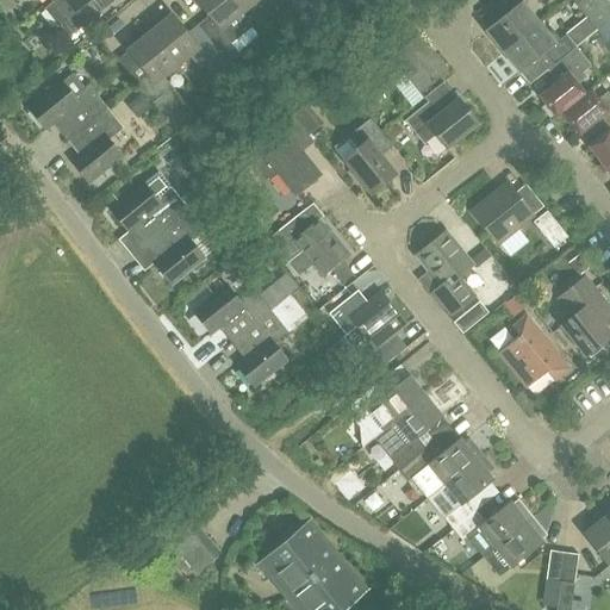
[(53,0),(54,1),(49,16),(69,39),(101,12),(92,1),(92,0),(53,0)]
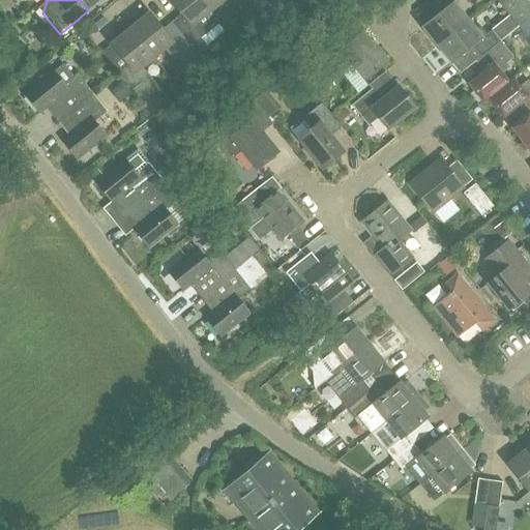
[(211,11),(201,0),(169,0),(184,19),(175,26),(192,46),(198,54),(207,47),(201,38),(221,23),(211,11)]
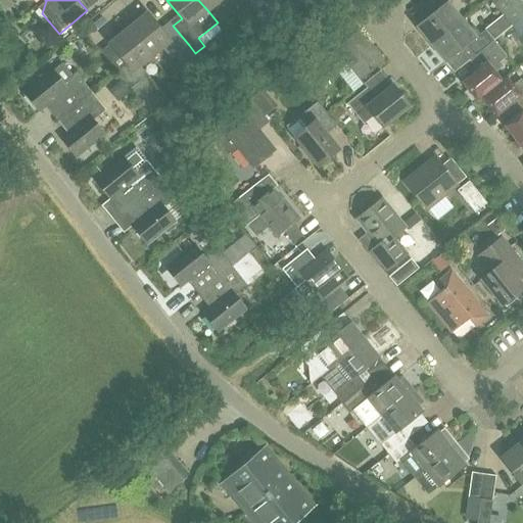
[(244,0),(198,0),(208,11),(221,0),(230,0),(236,7),(244,0)]
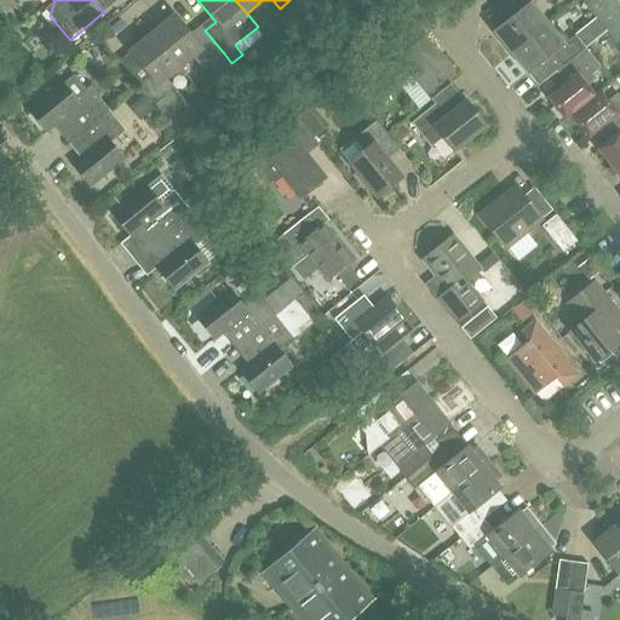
[(495,33),(512,55),(547,26),(530,5),(535,0),(510,0),(510,1),(520,13),(495,33)]
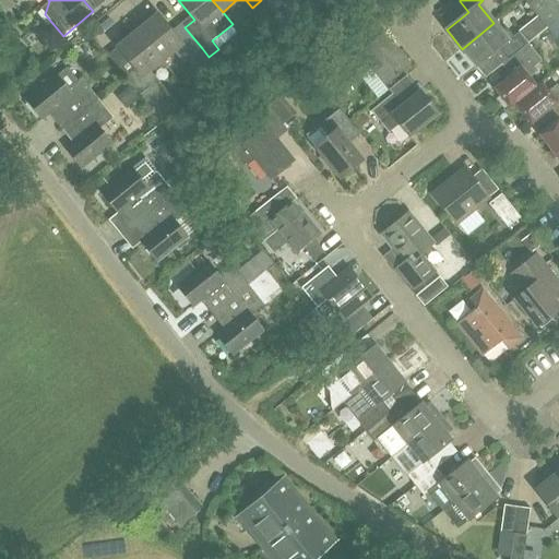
[(558,4),(555,0),(534,0),(528,4),(548,28),(558,20),(558,4)]
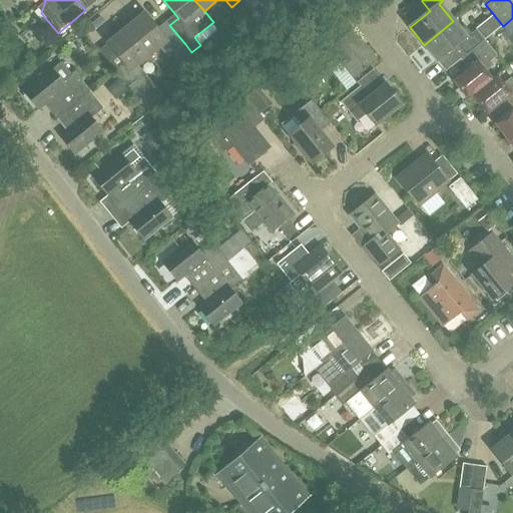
[(126,27),(126,28),(148,56),(159,47),(168,58),(171,55),(182,69),(196,57),(191,52),(185,44),(169,25),(160,32),(144,12),(141,15),(138,11),(123,23),(126,27)]
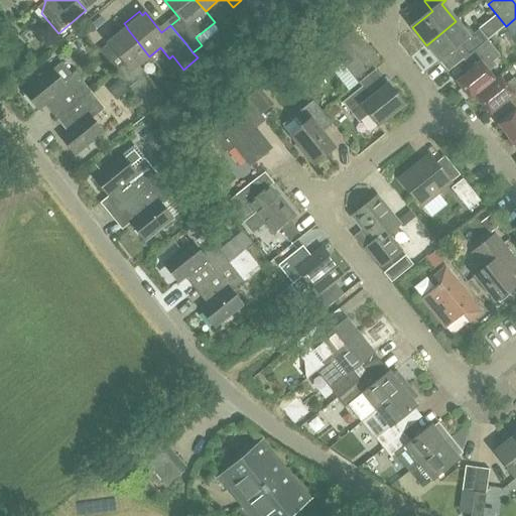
[(470,55),(481,46),(488,40),(480,31),(475,35),(468,26),(464,30),(456,21),(426,45),(440,62),(462,45),(470,55)]
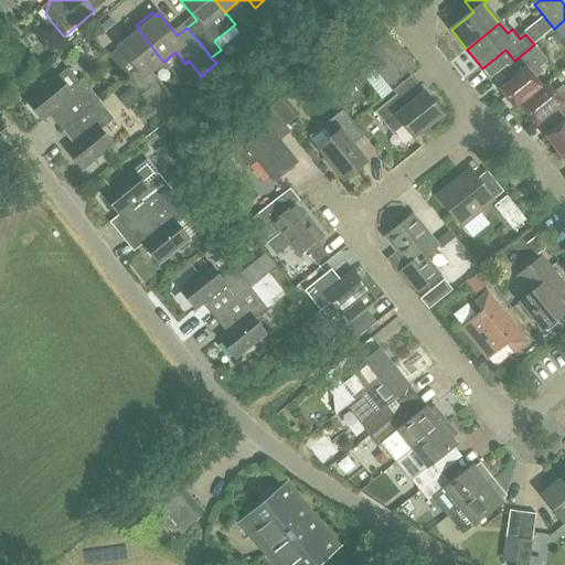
[(151,72),(163,62),(139,31),(118,48),(136,70),(126,77),(162,123),(180,108),(151,72)]
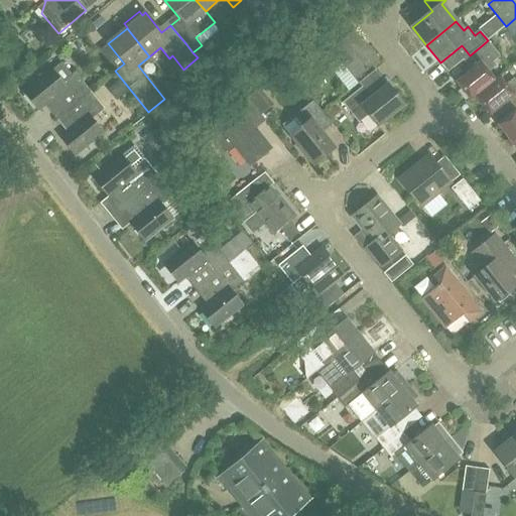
[(342,40),(335,31),(314,46),(331,66),(341,57),(357,79),(378,61),(353,31),(342,40)]
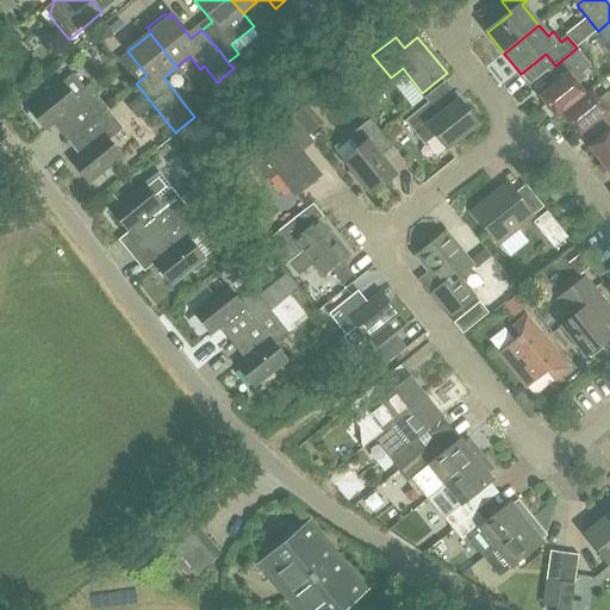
[(592,67),(577,48),(568,55),(577,67),(539,98),(556,120),(561,116),(586,95),(579,86),(589,78),(585,73),(592,67)]
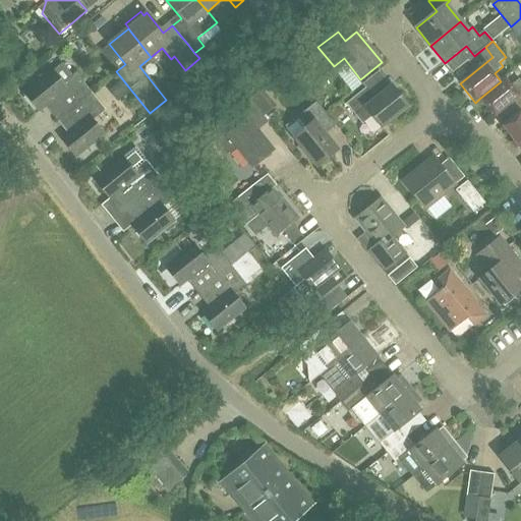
[(46,107),(57,120),(91,92),(75,73),(73,75),(62,62),(24,94),(39,112),(46,107)]
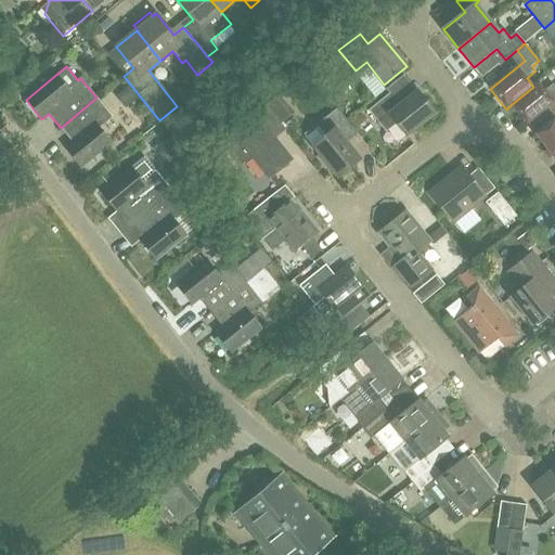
[(538,82),(533,87),(511,105),(527,125),(549,107),(554,114),(554,87),(546,93),(538,82)]
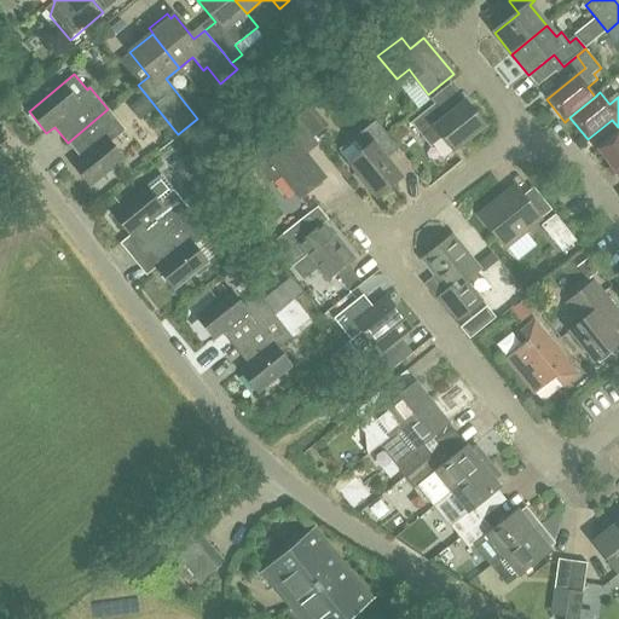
[(144,94),(129,106),(138,119),(154,106),(144,94)]
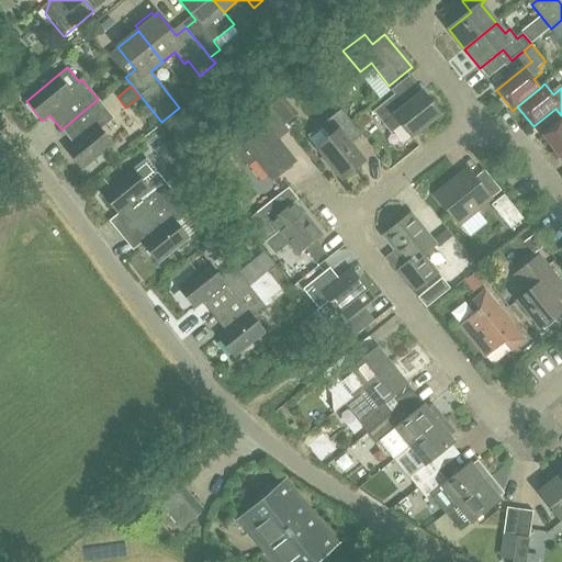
[(373,112),(383,124),(393,136),(403,127),(412,138),(440,114),(423,92),(405,108),(394,94),(373,112)]
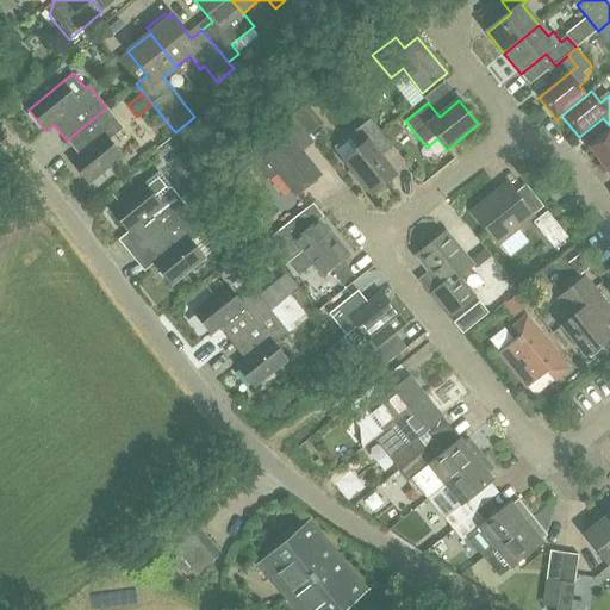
[(304,106),(294,114),(296,116),(310,135),(319,128),(304,106)]
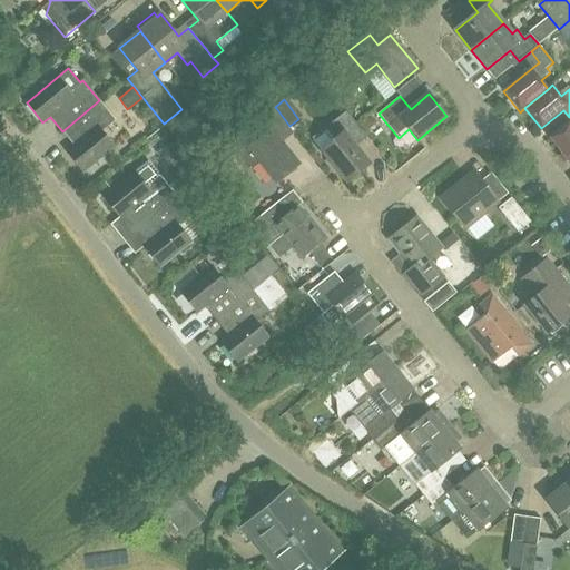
[(116,120),(99,100),(62,131),(74,146),(67,151),(82,172),(114,147),(102,133),(116,120)]
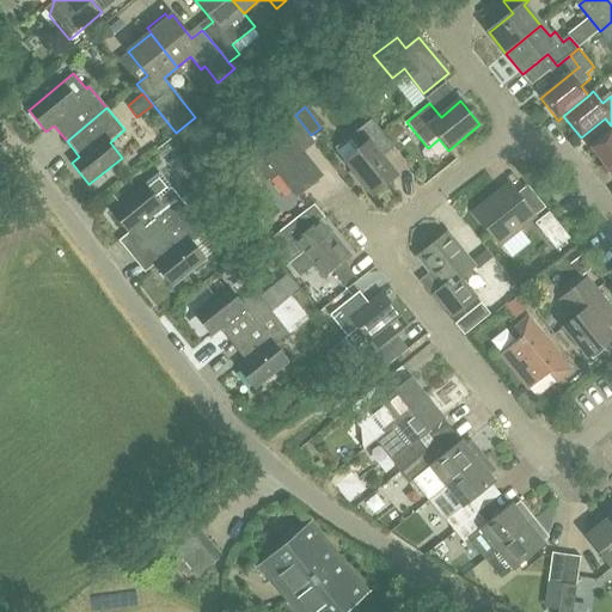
[(311,135),(297,116),(283,126),(292,138),(255,166),(267,182),(279,171),(298,195),(323,176),(304,152),(316,142),(311,135)]
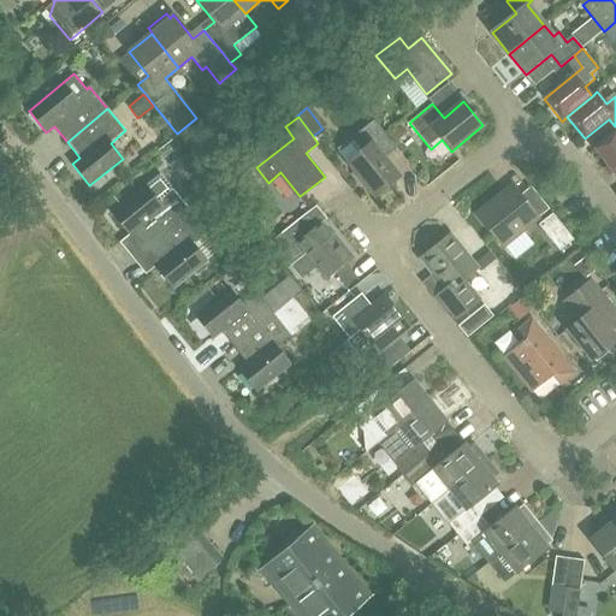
[(383,152),(395,142),(379,120),(366,130),(353,140),(362,152),(351,159),(375,194),(400,176),(383,152)]
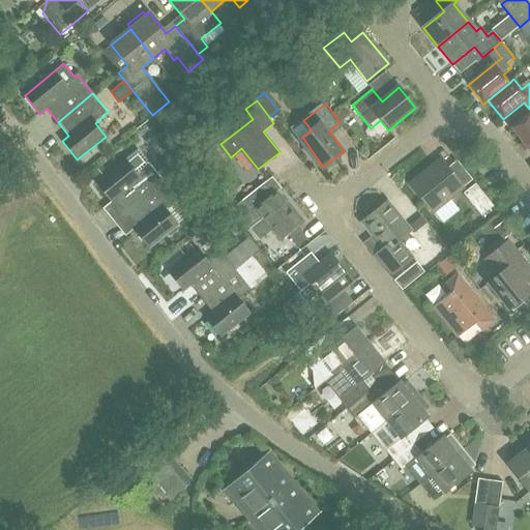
[(342,107),(335,116),(343,121),(349,112),(342,107)]
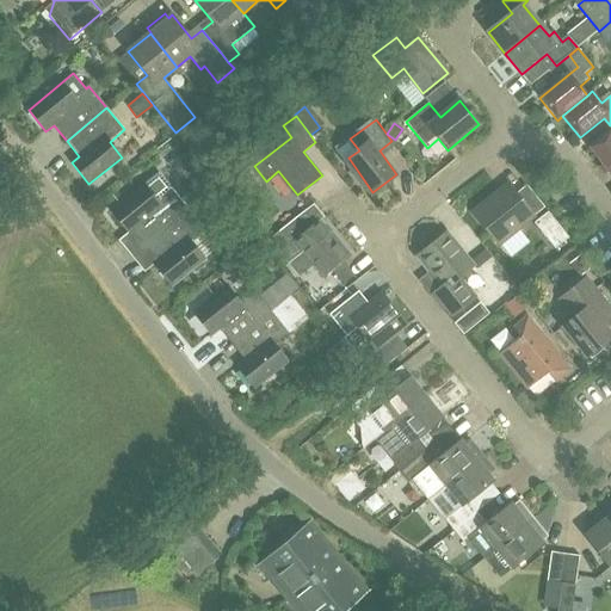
[(610,131),(590,149),(610,176),(610,131)]
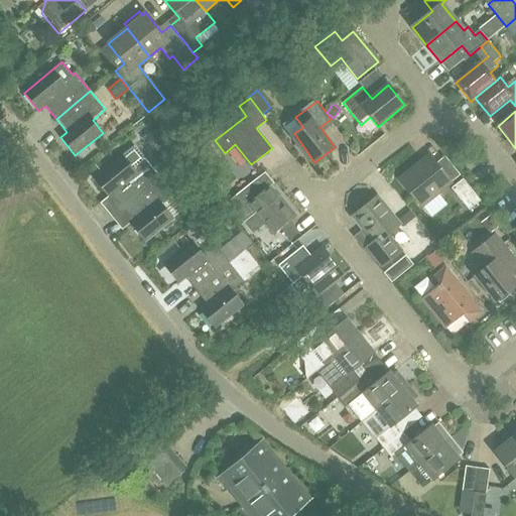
[(197,144),(189,150),(195,156),(202,150),(197,144)]
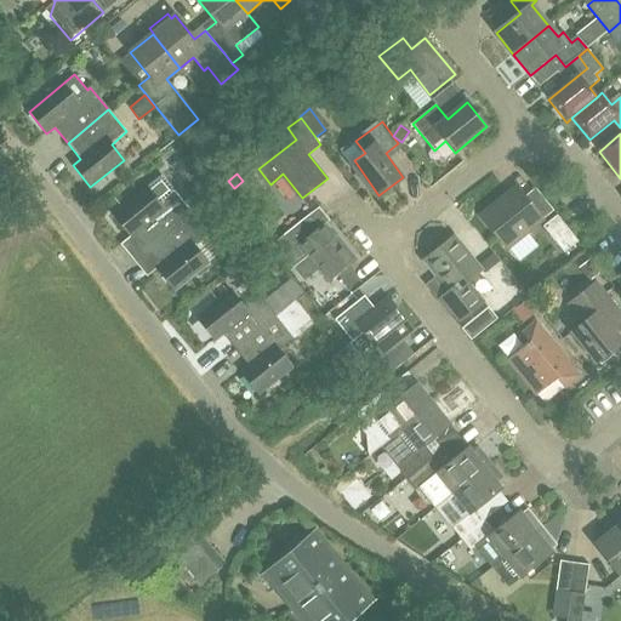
[(175,192),(163,177),(147,188),(113,215),(131,237),(138,231),(152,246),(193,214),(175,192)]
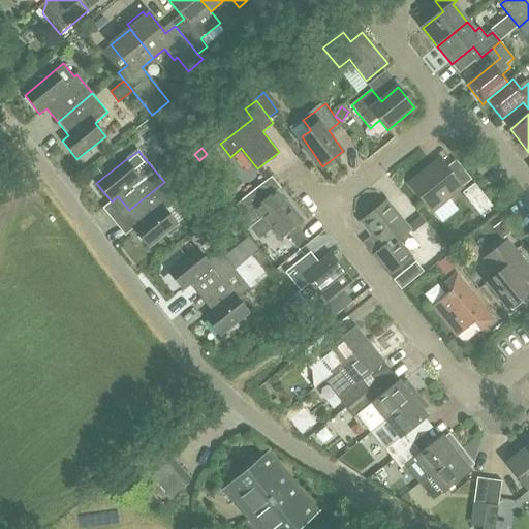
[(189,161),(182,153),(178,156),(177,160),(183,166),(189,161)]
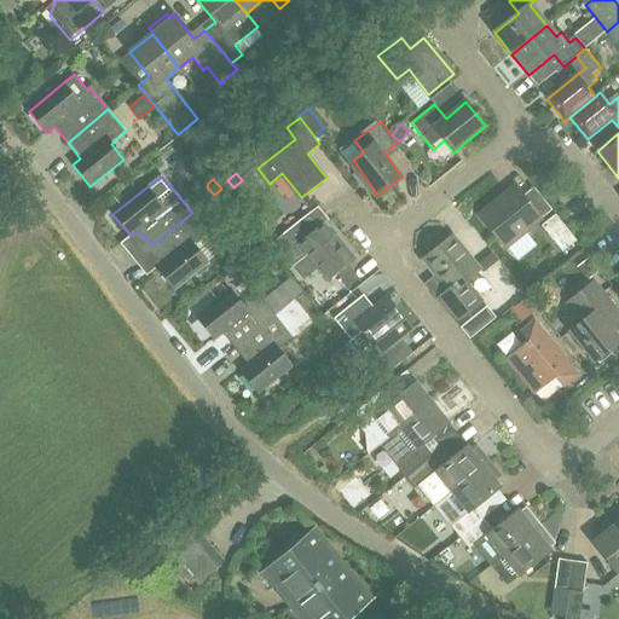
[(541,220),(514,186),(479,215),(505,249),(541,220)]
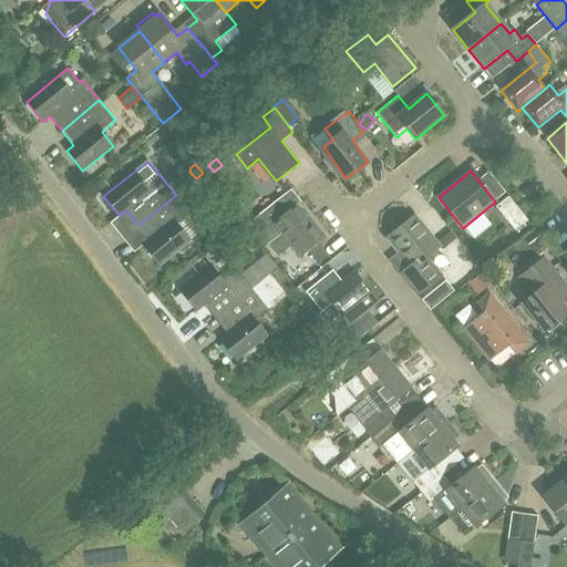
[(203,173),(196,178),(202,186),(206,186),(210,183),(203,173)]
